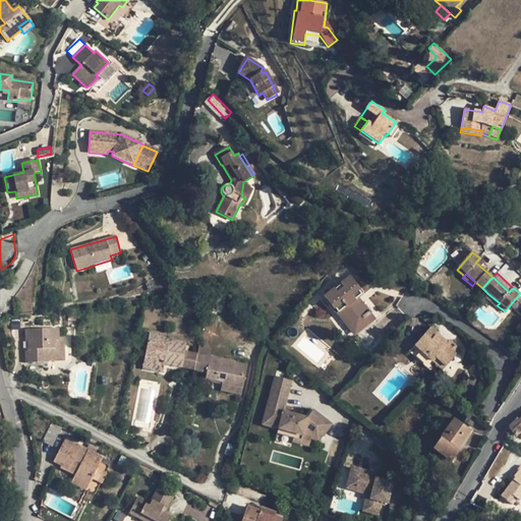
[(336,295),(333,291),(326,297),(355,334),(372,320),(354,296),(359,292),(349,279),(343,284),(346,287),(336,295)]
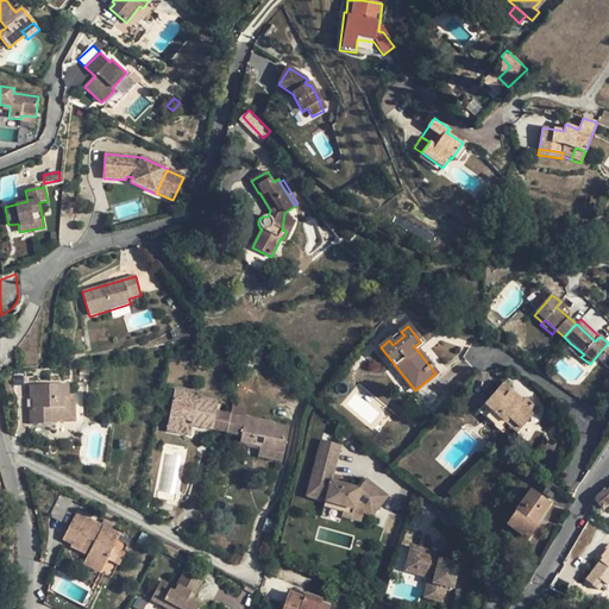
[(405,336),(401,332),(389,340),(393,345),(405,336)]
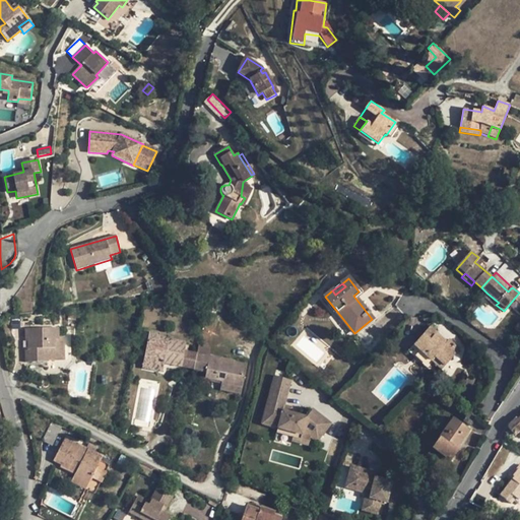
[(496,305),(499,303),(488,294),(484,298),(495,307),(496,305)]
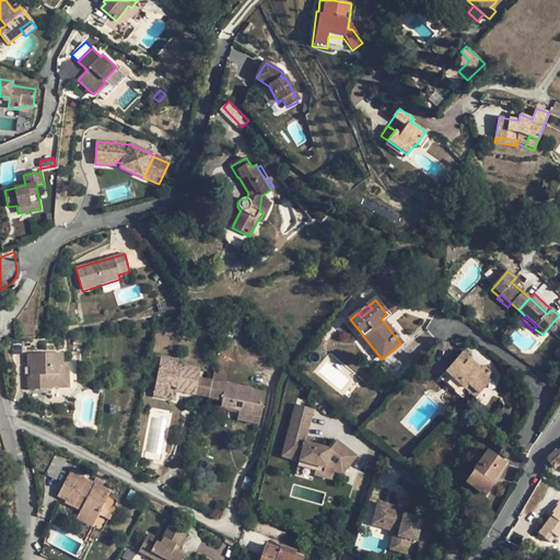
[(467,361),(469,358),(463,351),(448,369),(467,385),(470,382),(481,392),(494,376),(483,365),(481,368),(479,371),(467,361)]
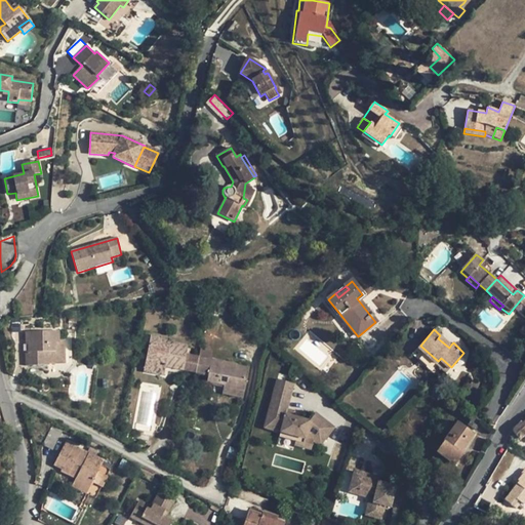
[(55,363),(55,360),(64,360),(64,341),(58,342),(58,331),(28,332),(28,352),(26,352),(27,365),(47,365),(47,363),(55,363)]
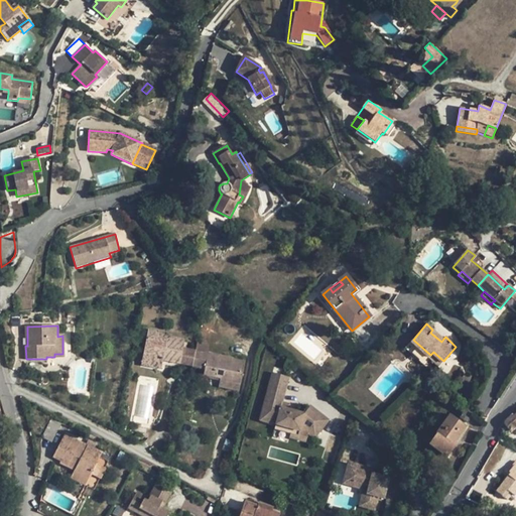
[(142,359),(162,363),(162,361),(191,366),(195,351),(182,348),(183,340),(157,335),(157,332),(148,330),(142,359)]
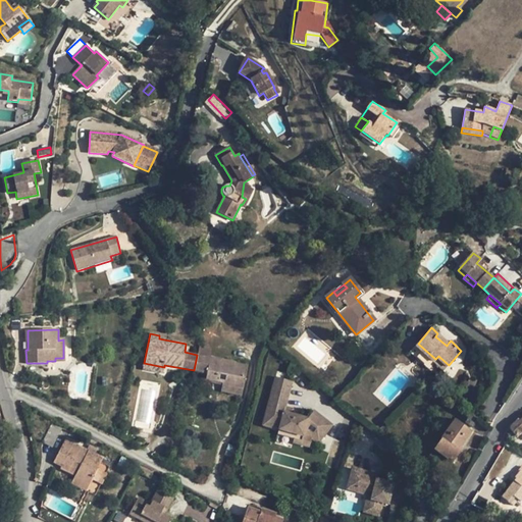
[(437,333),(435,336),(447,346),(449,343),(437,333)]
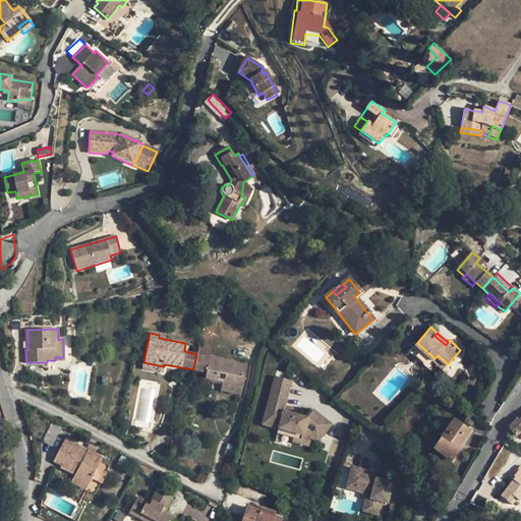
[(435,358),(417,343),(414,346),(432,362),(435,358)]
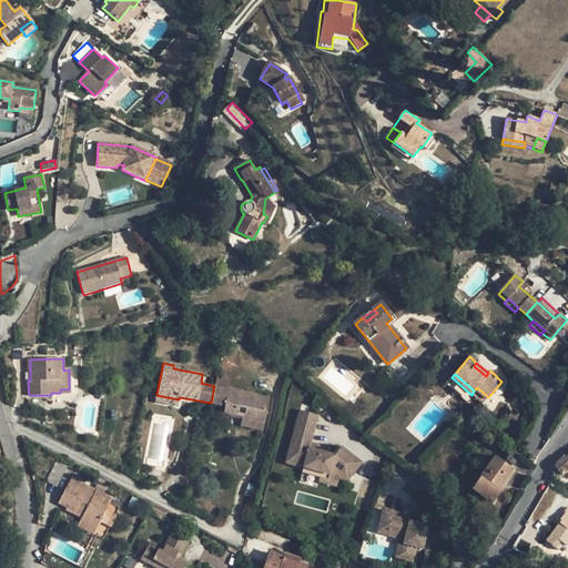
[(214,386),(229,388),(230,379),(216,377),(214,386)]
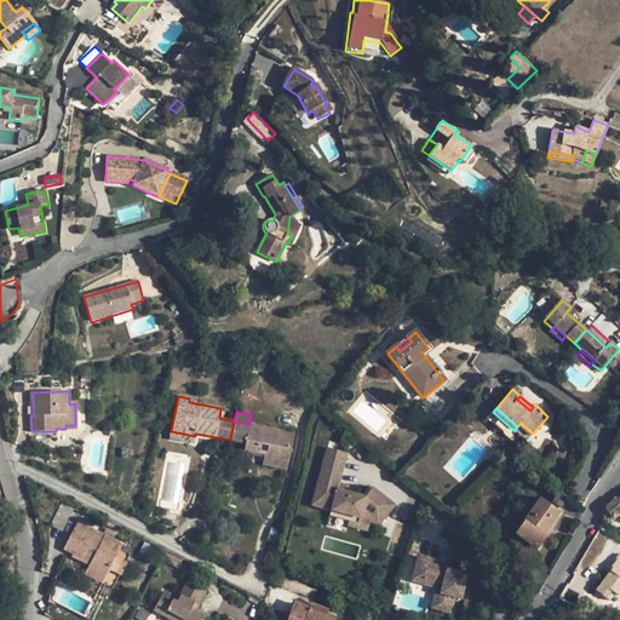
[(245,451),(264,454),(288,459),(293,435),(277,431),(279,430),(250,424),(234,422),(230,440),(246,443),(245,451)]
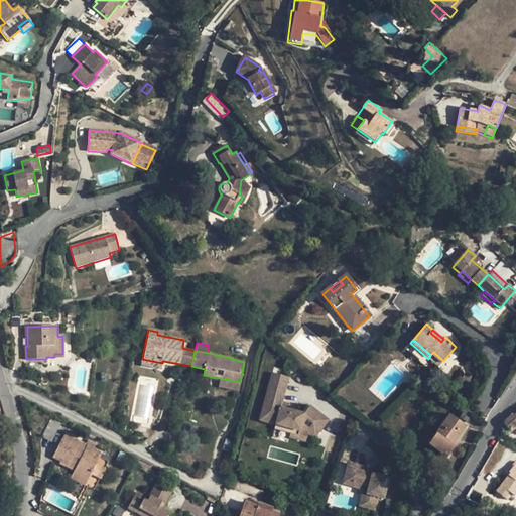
[(433,352),(430,355),(440,364),(443,361),(433,352)]
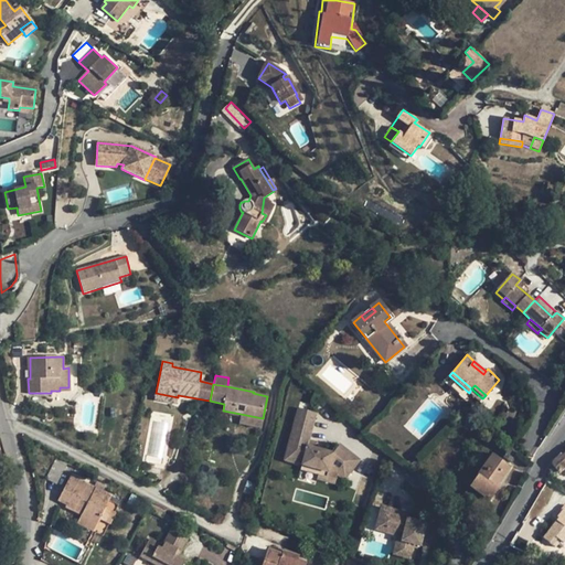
[(178,397),(156,393),(155,400),(176,404),(178,397)]
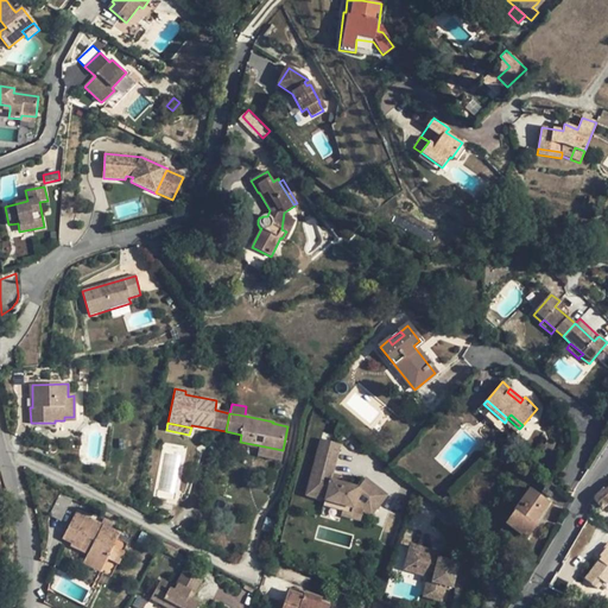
[(323,506),(342,512),(343,506),(362,511),(367,512),(371,514),(386,495),(365,479),(358,488),(330,480),(335,460),(340,444),(321,439),(305,495),(324,500),(323,506)]
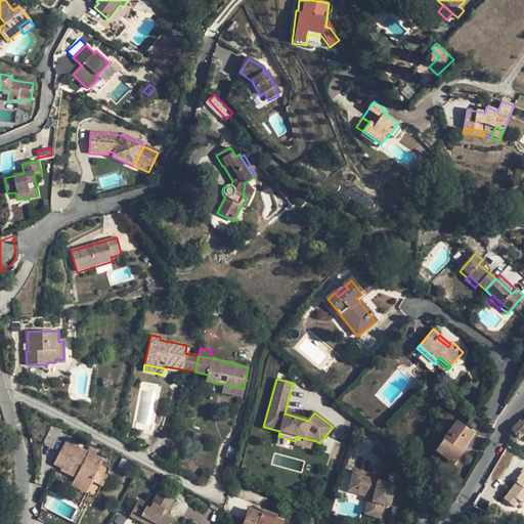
[(244,388),(223,384),(222,393),(243,397),(244,388)]
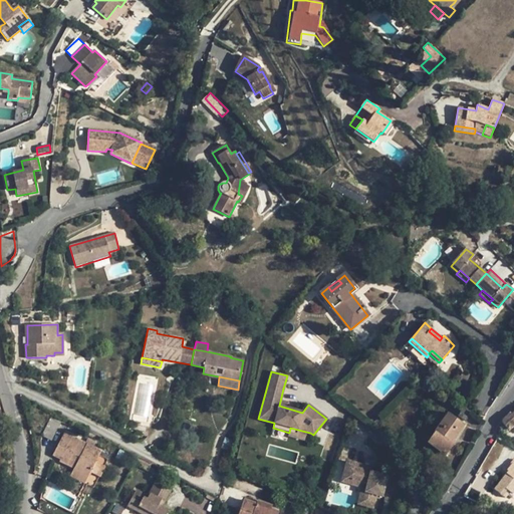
[(458,417),(464,421),(468,414),(463,410),(458,417)]
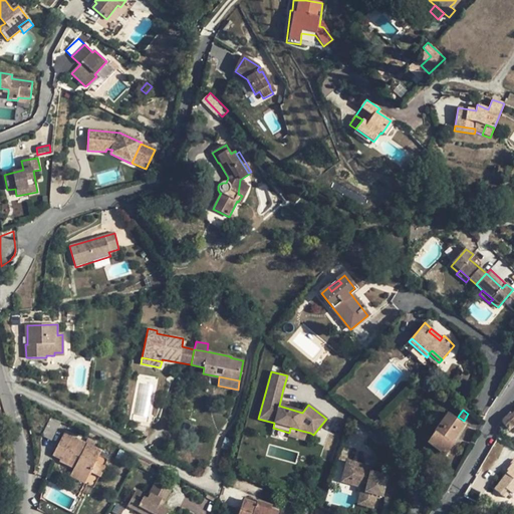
[(454,442),(453,441),(463,425),(447,414),(435,432),(428,443),(445,456),(454,442)]
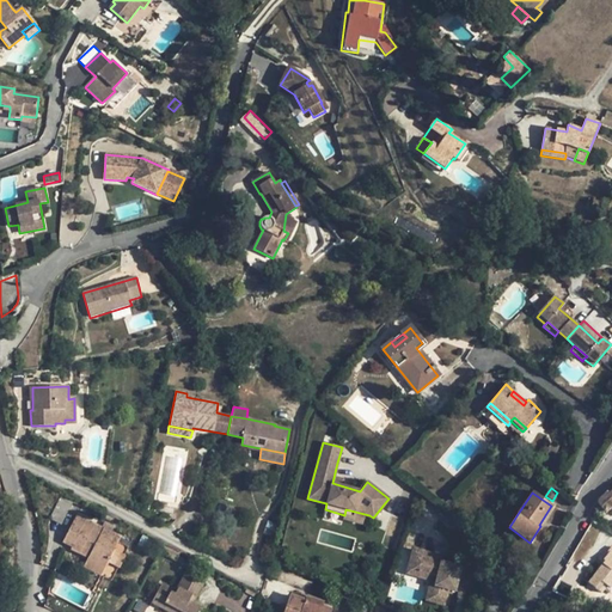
[(606,513),(611,507),(611,493),(610,495),(607,495),(600,501),(599,505),(606,513)]
